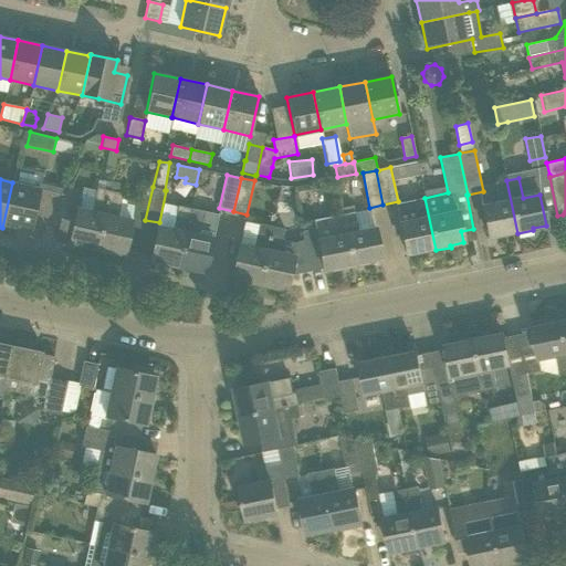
[(117,218),(122,195),(125,182),(113,180),(111,191),(98,249),(125,254),(130,220),(117,218)]
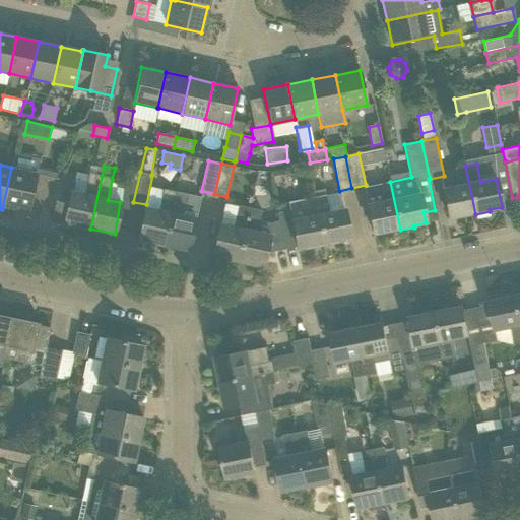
[(443,190),(449,217),(461,215),(461,217),(475,214),(465,166),(455,169),(458,187),(443,190)]
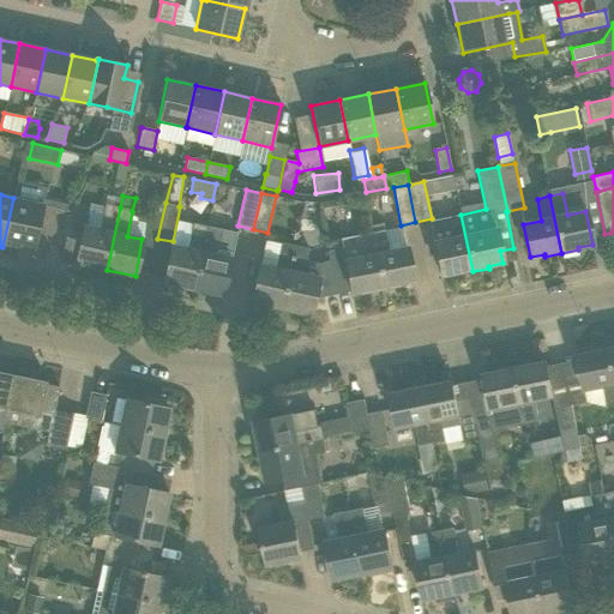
[(13,198),(2,247),(19,251),(20,247),(32,251),(36,234),(53,238),(66,210),(13,198)]
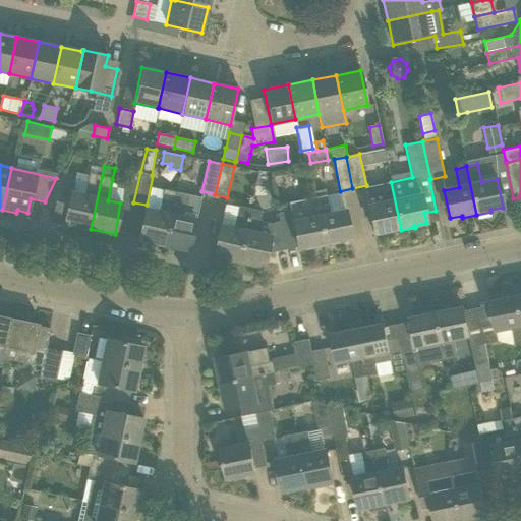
[(124,188),(123,188),(120,199),(133,203),(140,172),(128,170),(124,188)]
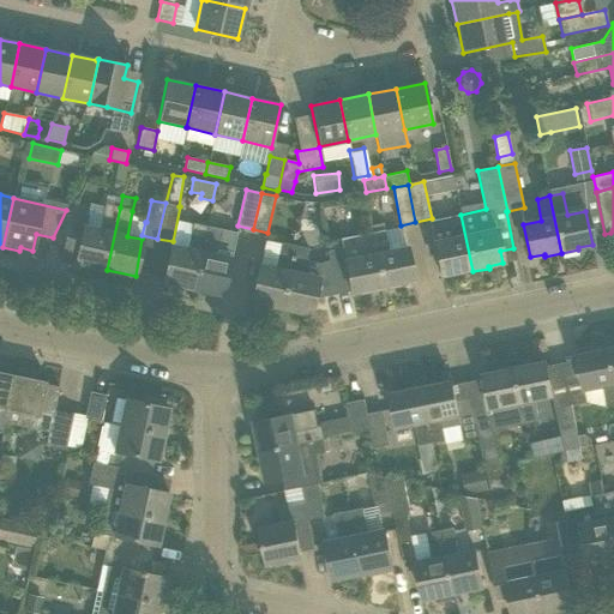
[(107,270),(120,208),(106,204),(100,230),(86,228),(89,216),(72,212),(65,246),(78,250),(76,263),(107,270)]
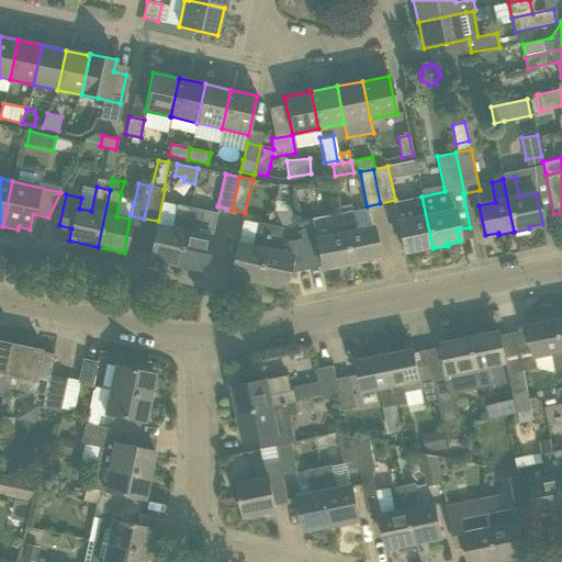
[(393,202),(403,253),(416,249),(417,251),(433,248),(422,197),(393,202)]
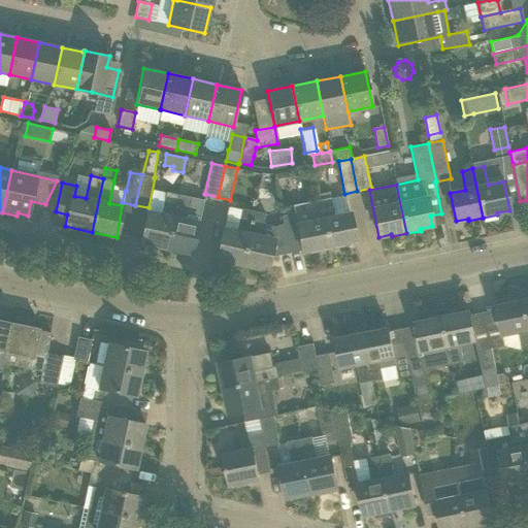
[(166,249),(178,195),(165,193),(161,215),(146,211),(140,242),(166,249)]
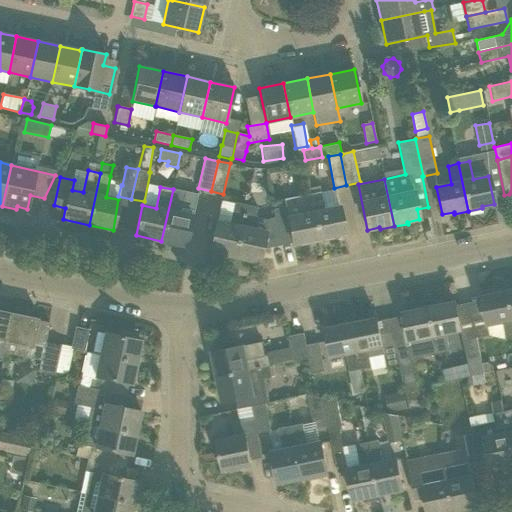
[(173,189),(161,241),(186,246),(193,216),(196,201),(182,198),(184,192),(173,189)]
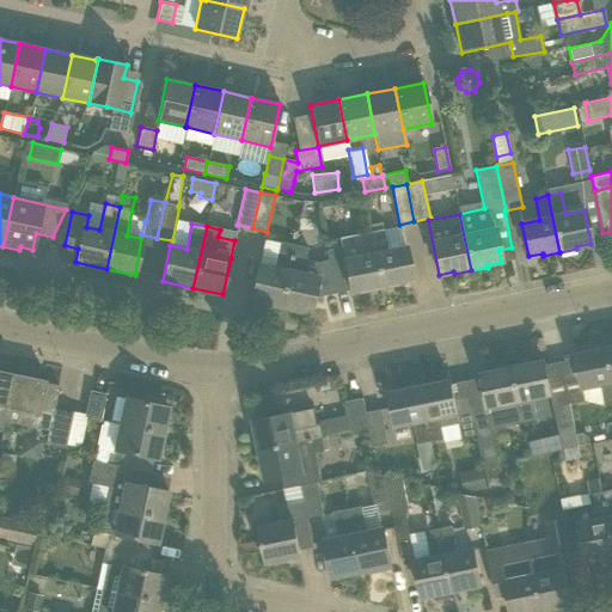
[(371,232),(381,289),(398,286),(398,283),(412,280),(405,246),(387,250),(384,230),(383,230),(371,232)]
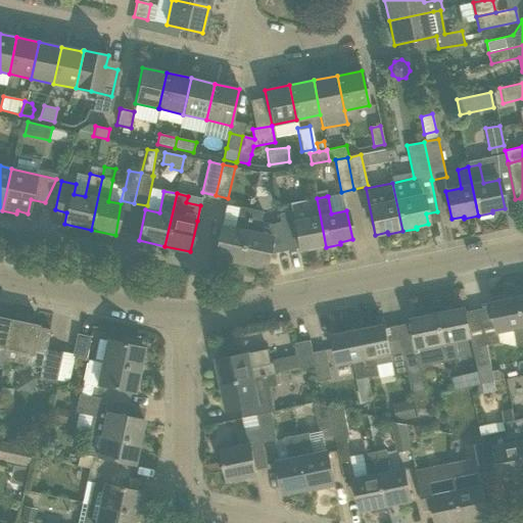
[(317,198),(290,203),(290,202),(278,204),(281,222),(285,242),(297,240),(299,250),(312,247),(312,250),(326,247),(317,198)]
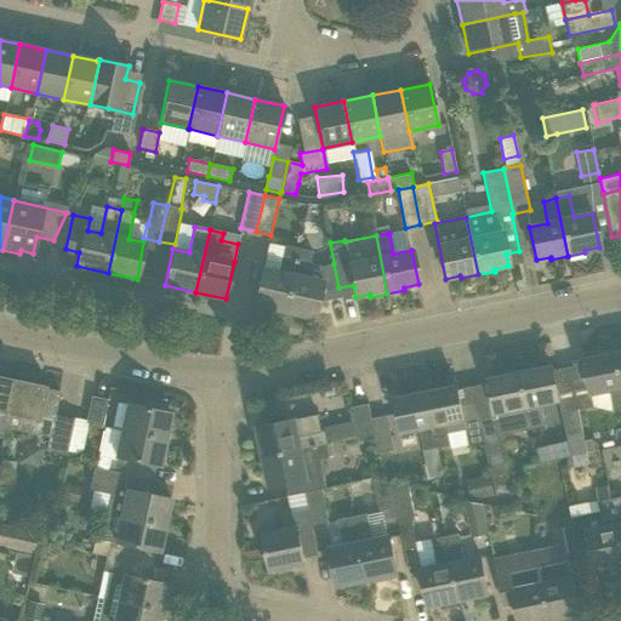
[(262,269),(254,306),(284,312),(298,249),(284,246),(278,273),(262,269)]
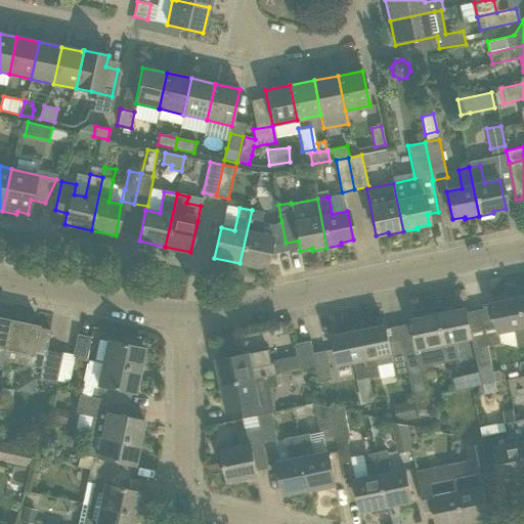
[(263,213),(252,210),(239,263),(265,269),(268,255),(288,252),(286,243),(281,222),(273,225),(261,222),(263,213)]
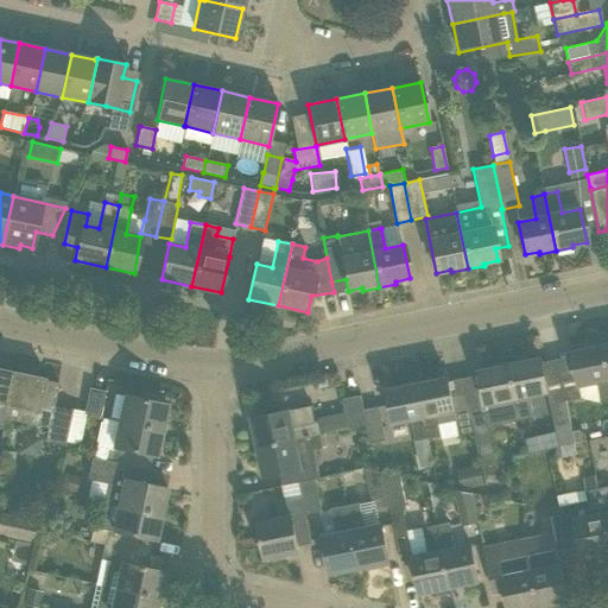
[(601,404),(607,401),(607,372),(602,344),(587,347),(587,350),(572,353),(577,380),(578,386),(596,382),(601,404)]
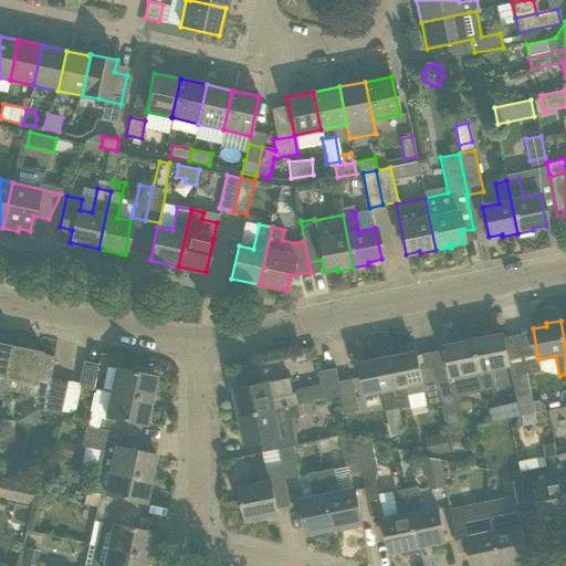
[(494,368),(510,365),(509,360),(503,334),(490,337),(490,335),(475,337),(486,390),(498,388),(494,368)]
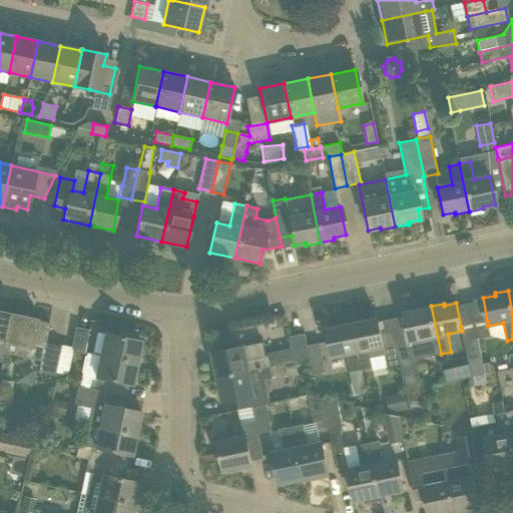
[(441,354),(431,306),(416,309),(417,311),(404,314),(410,342),(411,342),(412,349),(414,359),(427,356),(427,357),(441,354)]
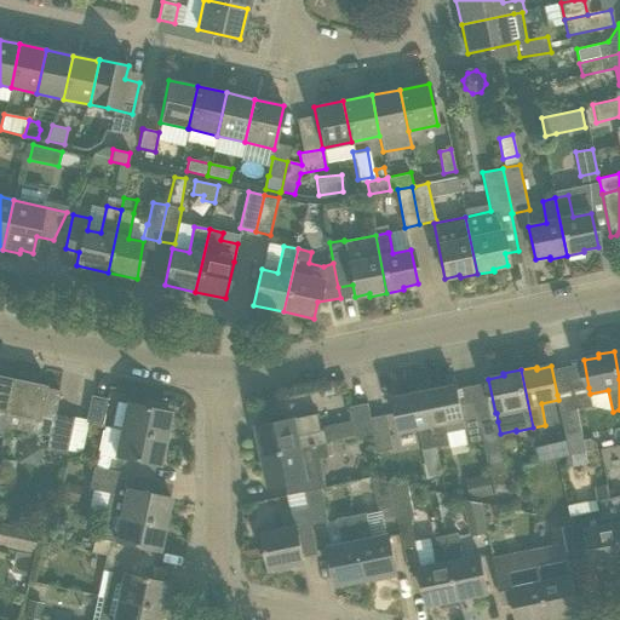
[(0,413),(4,414),(12,379),(0,375),(0,413)]
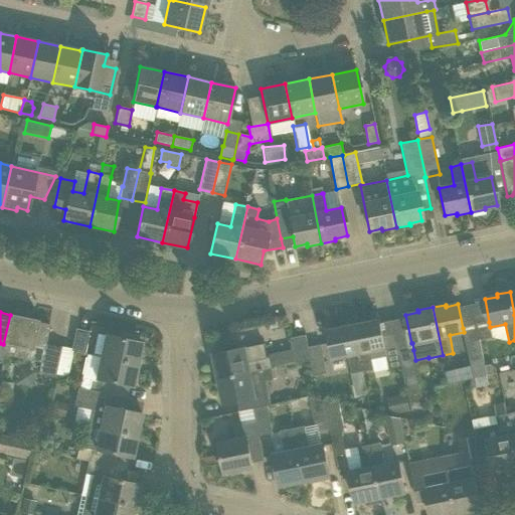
[(38,321),(10,315),(3,344),(5,344),(3,354),(28,359),(28,361),(39,363),(37,373),(54,377),(60,347),(45,343),(49,325),(48,324),(48,325),(38,323),(38,321)]
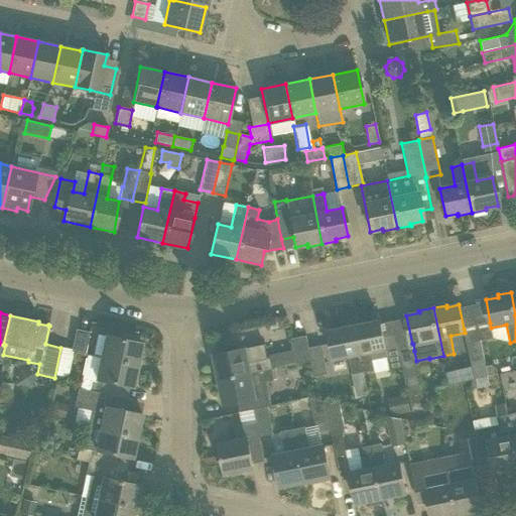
[(367,321),(354,325),(363,373),(374,370),(372,360),(387,358),(389,370),(403,367),(401,353),(396,333),(383,335),(380,320),(368,324),(367,321)]
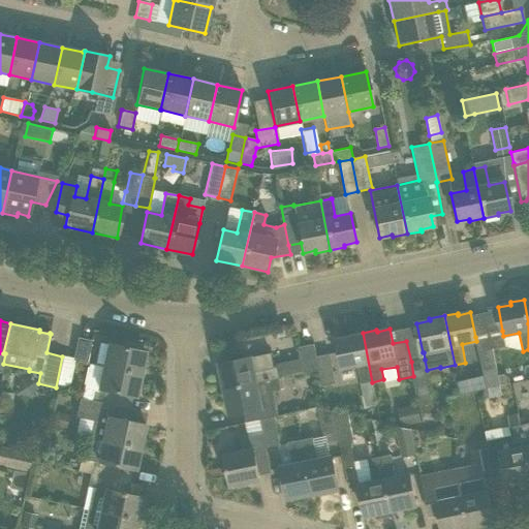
[(490,338),(492,349),(499,347),(504,340),(503,336),(502,331),(489,334),(490,338)]
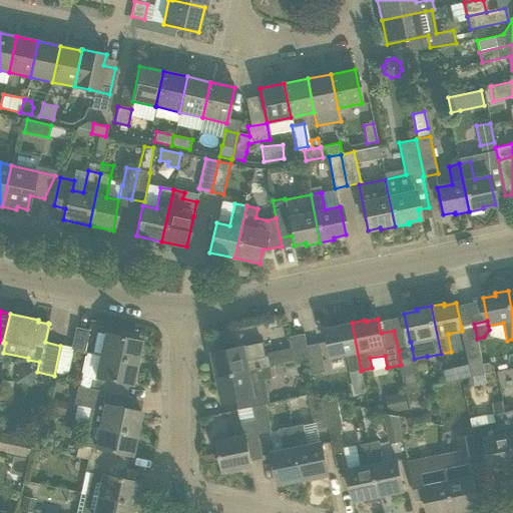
[(351,373),(361,371),(352,323),(338,325),(339,328),(326,330),(332,358),(347,355),(351,373)]
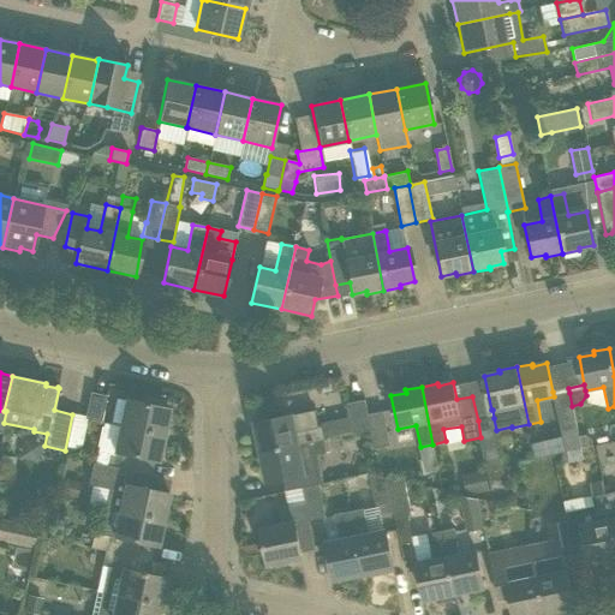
[(90,393),(85,418),(101,422),(106,395),(90,393)]
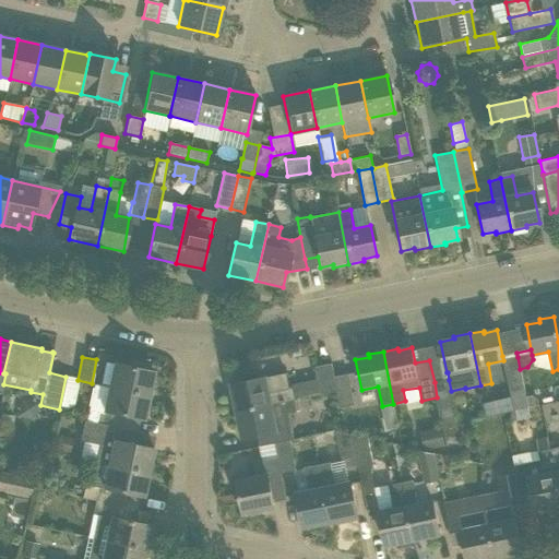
[(104,373),(111,375),(109,389),(149,396),(155,371),(115,364),(114,364),(106,363),(104,373)]
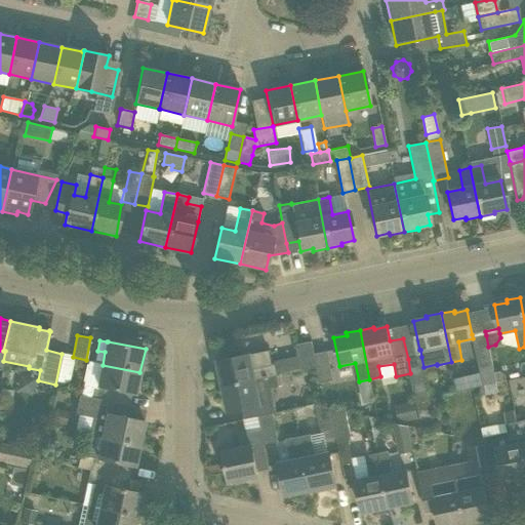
[(296,345),(301,370),(316,367),(317,367),(314,354),(312,341),(296,345)]
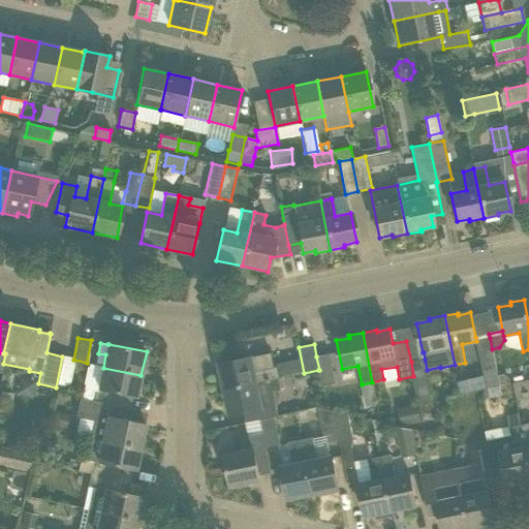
[(486,389),(500,385),(498,375),(492,350),(478,353),(479,355),(486,389)]
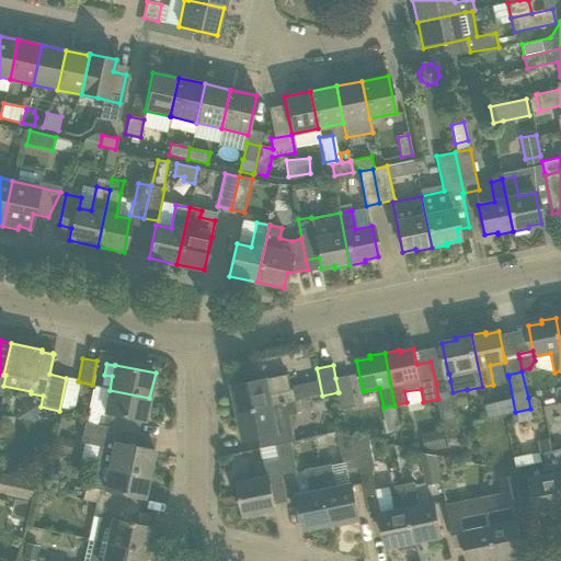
[(294,389),(290,390),(287,375),(267,378),(233,386),(239,414),(296,402),(296,401),(294,389)]
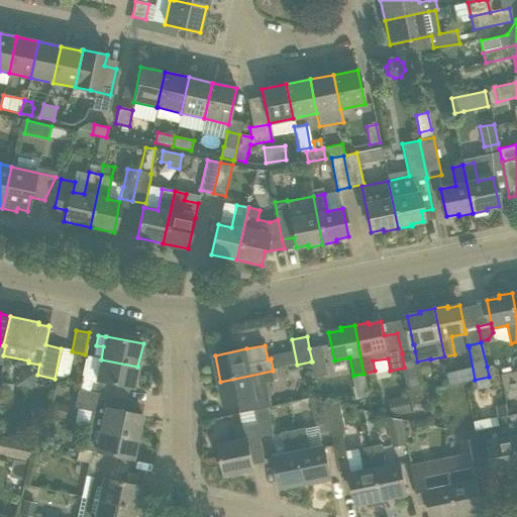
[(315,377),(328,375),(322,346),(309,348),(312,362),(311,362),(315,377)]
